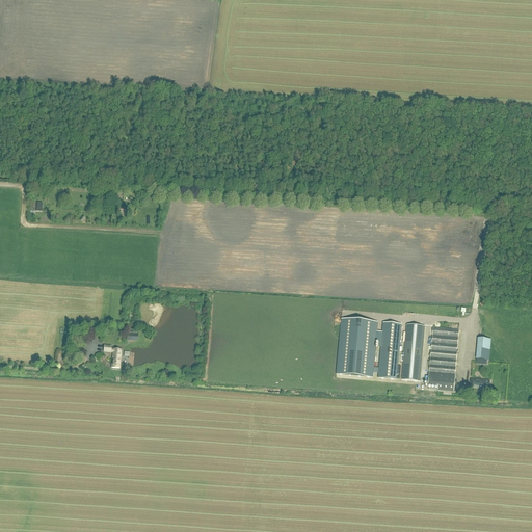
[(103,204),(112,205),(112,210),(117,210),(116,215),(126,216),(127,212),(127,209),(117,208),(114,208),(114,205),(115,205),(115,196),(100,195),(99,205),(103,205),(103,204)]
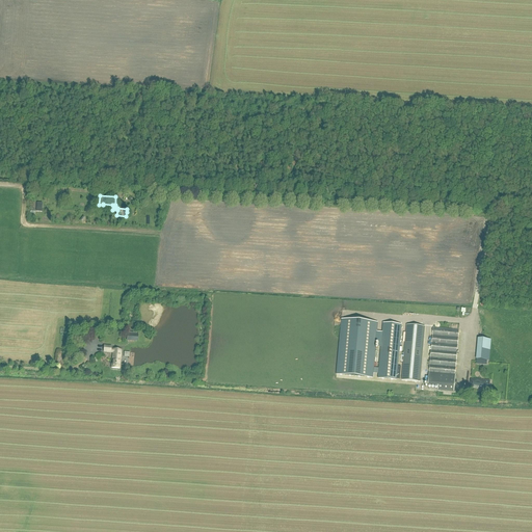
[(378,373),(379,369),(374,369),(377,323),(341,320),(337,375),(373,378),(373,373),(378,373)]
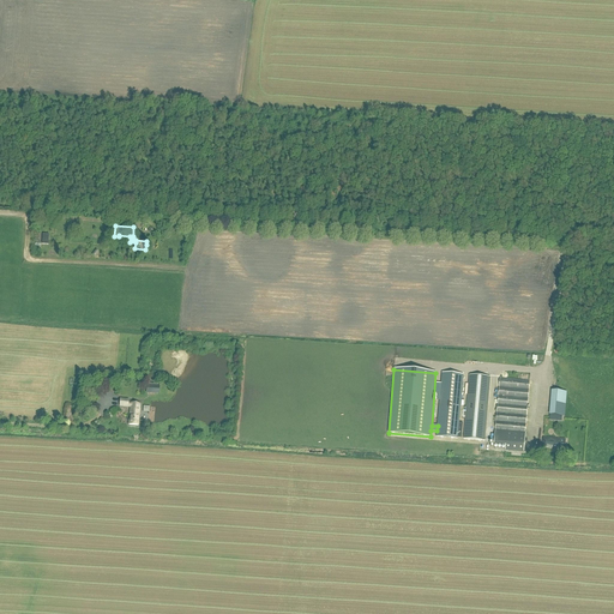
[(441,374),(438,426),(437,431),(437,438),(458,439),(463,375),(441,374)]
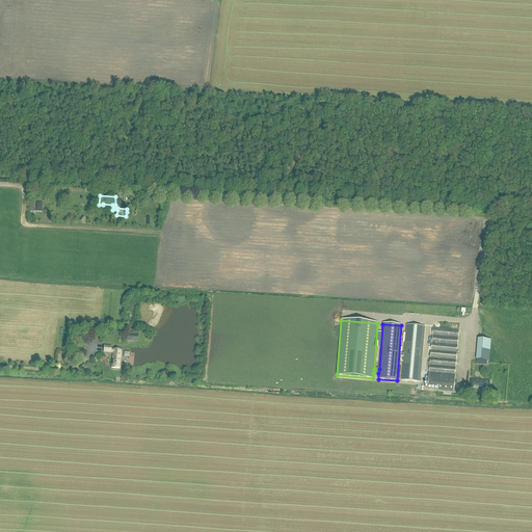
[(406,326),(402,380),(420,382),(425,327),(406,326)]
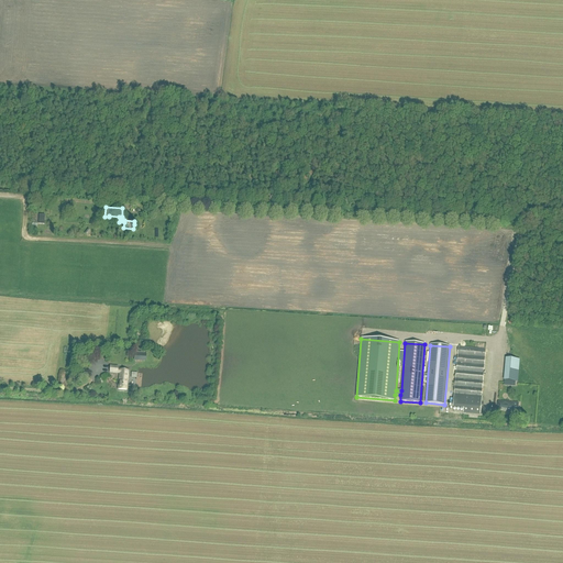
[(482,397),(486,350),(459,348),(453,408),(464,409),(463,414),(481,415),(482,397)]
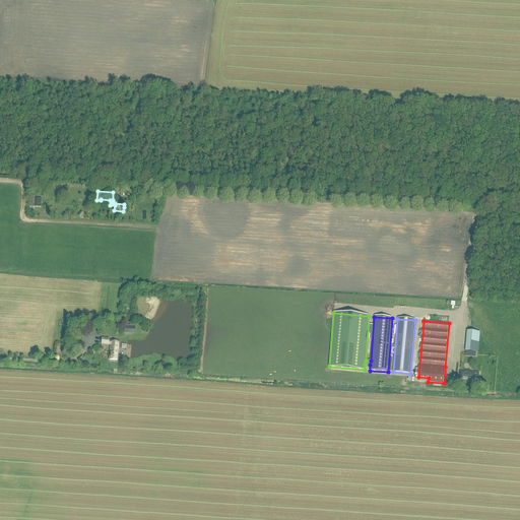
[(124,326),(124,333),(135,334),(135,327),(131,327),(131,325),(128,325),(127,327),(124,326)]
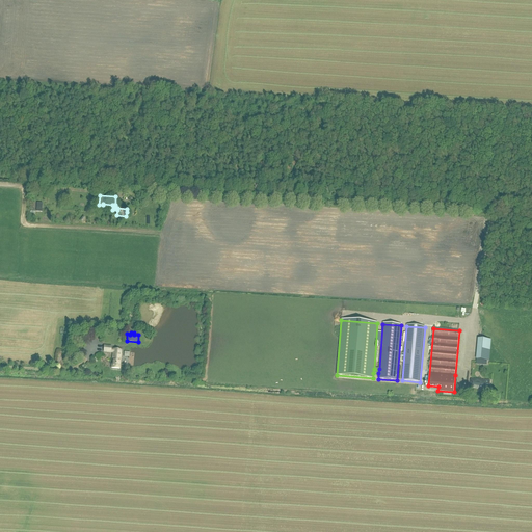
[(104,352),(113,353),(111,368),(121,369),(122,351),(111,350),(111,347),(104,346),(104,352)]
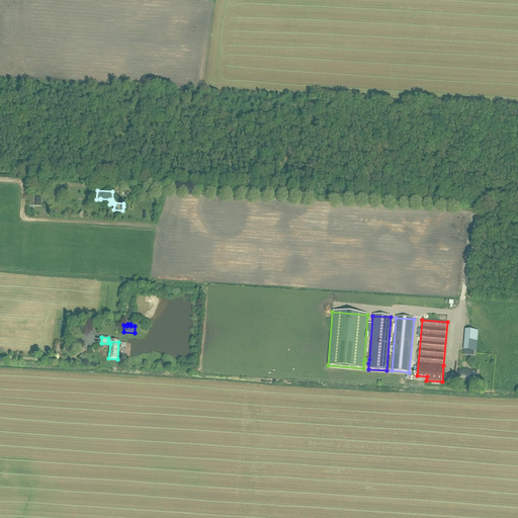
[(468,338),(468,342),(467,349),(471,349),(480,350),(481,343),(481,339),(471,338),(468,338)]
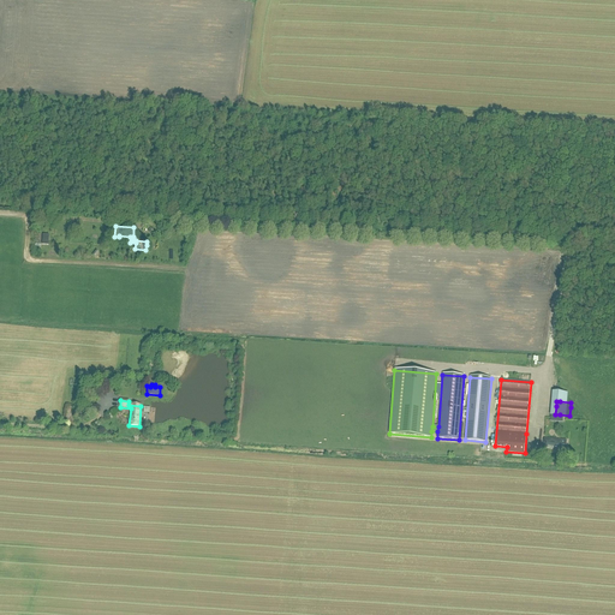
[(567,441),(544,440),(543,451),(566,452),(567,441)]
